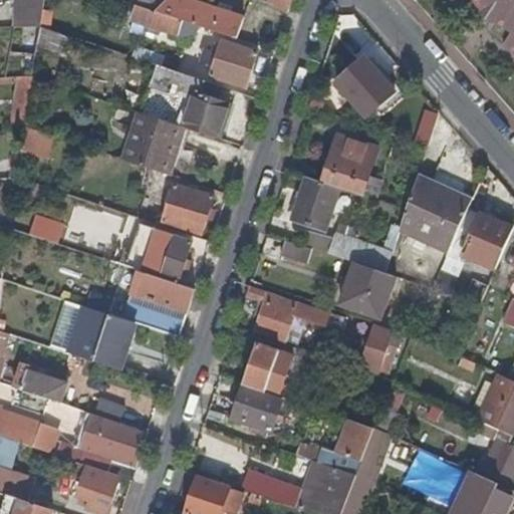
[(17,0),(16,28),(23,28),(40,27),(44,0),(17,0)]
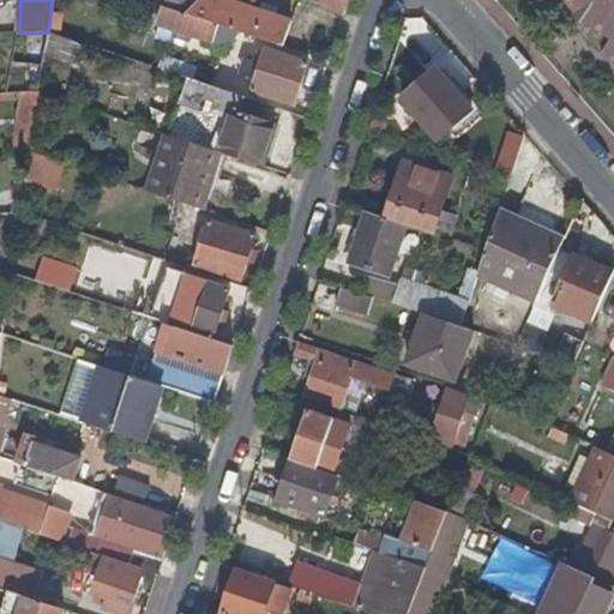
[(199,0),(168,0),(162,7),(187,16),(200,1),(199,0)]
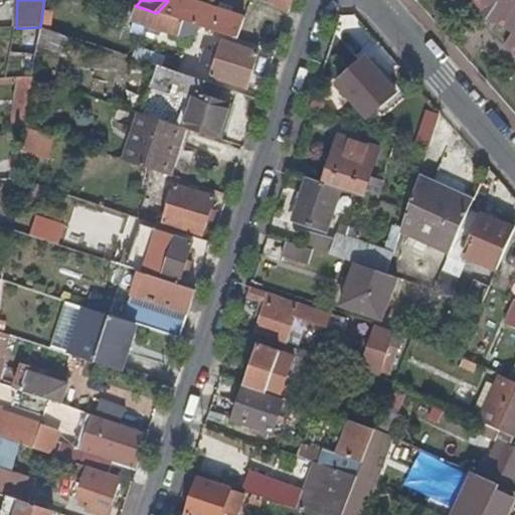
[(243,19),(187,0),(168,0),(168,1),(157,13),(198,26),(236,39),(243,19)]
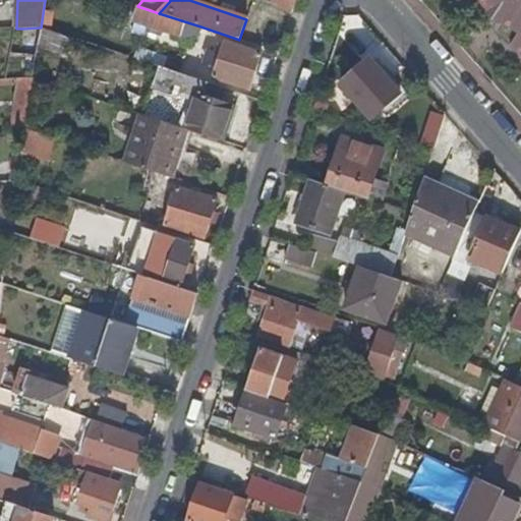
[(272,0),(271,2),(291,14),(295,0),(272,0)]
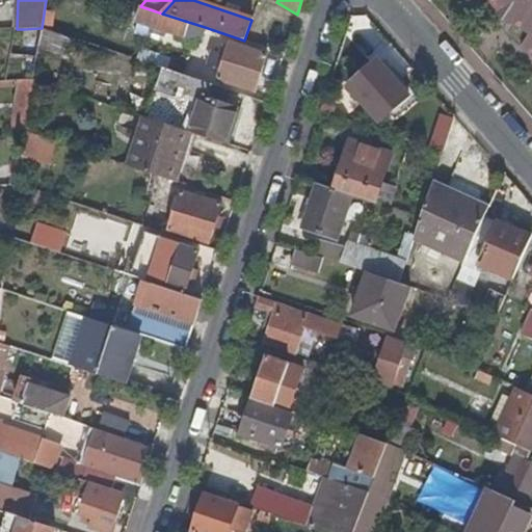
[(531,0),(479,0),(496,10),(495,14),(511,25),(513,22),(529,32),(521,46),(531,52),(531,0)]
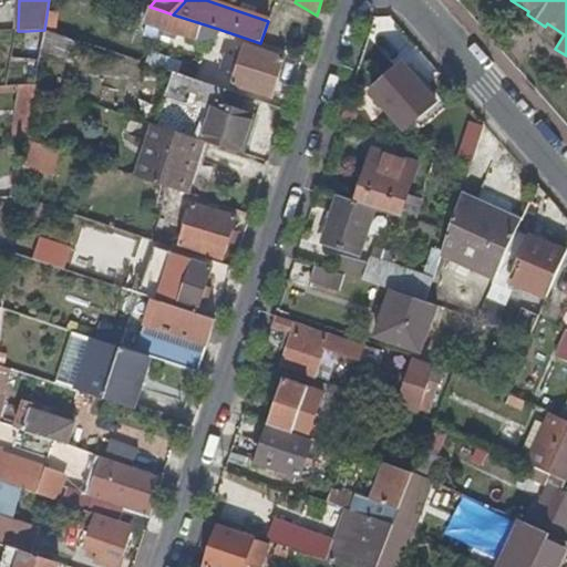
[(214,41),(218,29),(173,14),(150,7),(145,23),(196,40),(198,35),(214,41)]
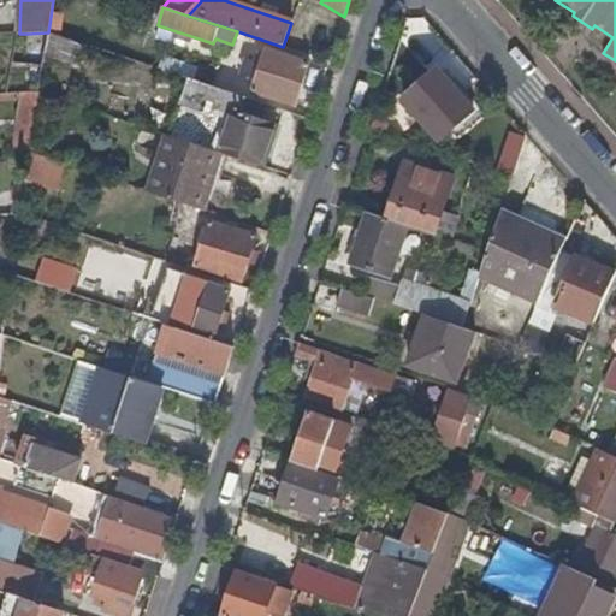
[(28,34),(24,94),(40,93),(41,80),(48,33),(28,34)]
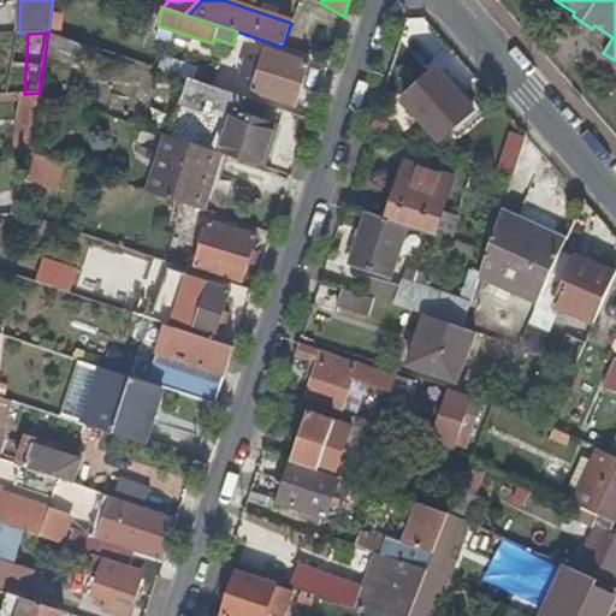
[(261,65),(259,71),(301,86),(308,64),(266,51),(261,65)]
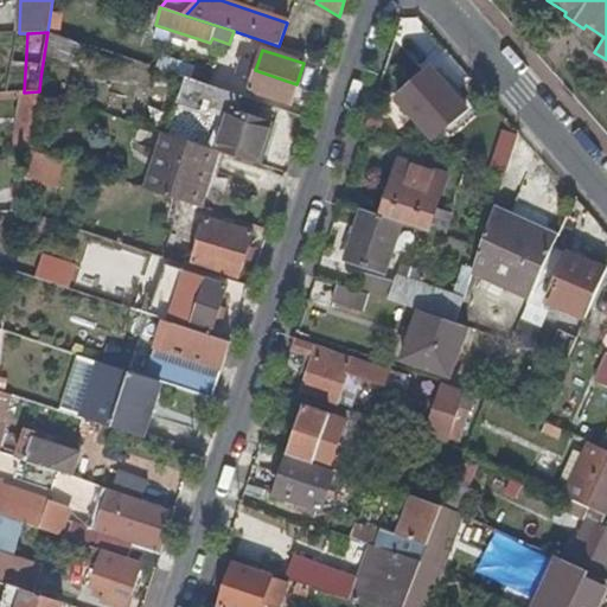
[(243,59),(241,65),(255,70),(257,64),(243,59)]
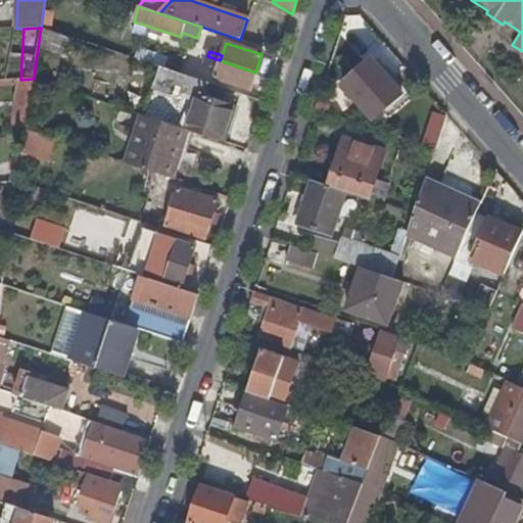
[(205,62),(218,66),(220,60),(207,56),(205,62)]
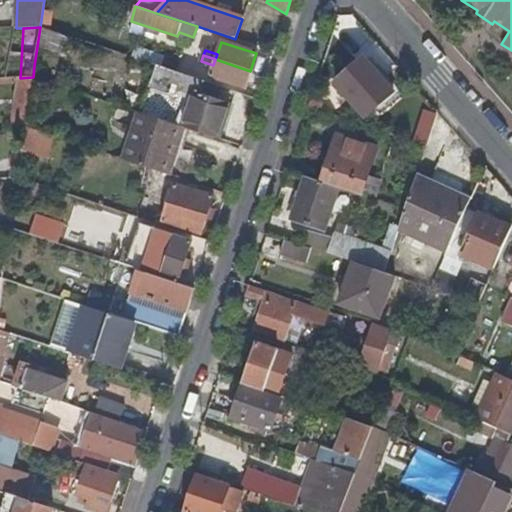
[(363,58),(336,81),(365,115),(392,93),(363,58)]
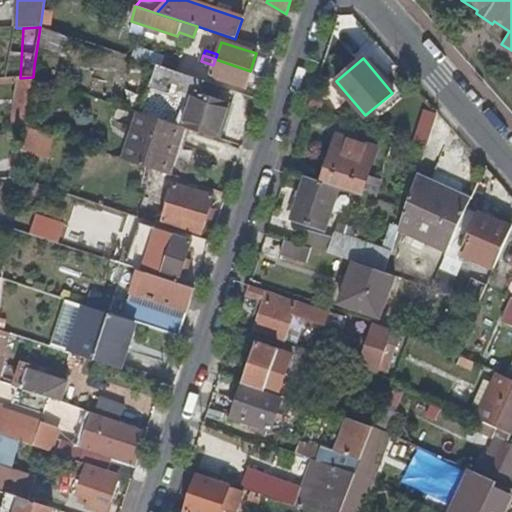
[(215,59),(213,65),(209,77),(244,89),(250,71),(215,59)]
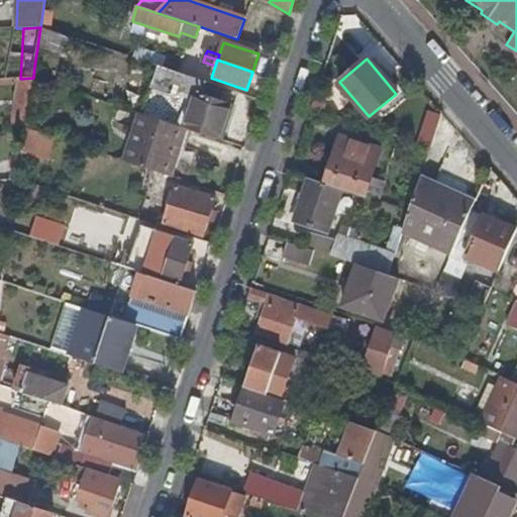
[(174,61),(170,71),(184,76),(188,66),(174,61)]
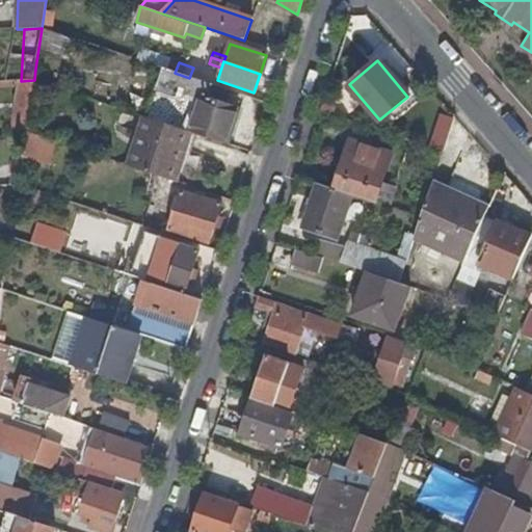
[(50,74),(35,69),(34,80),(47,84),(50,74)]
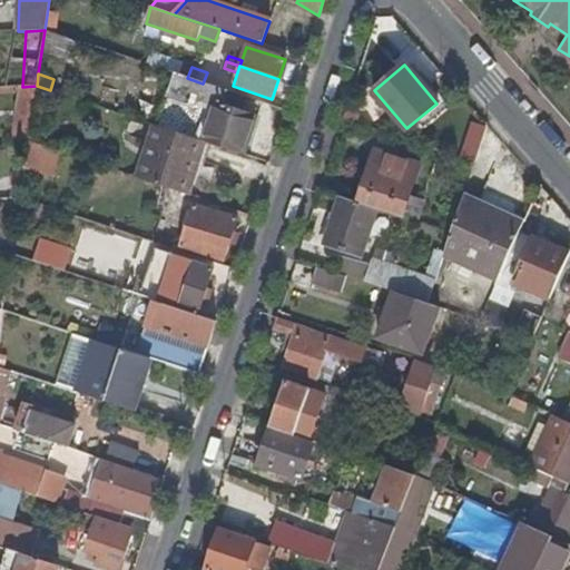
[(180,76),(163,128),(206,143),(243,155),(256,117),(226,107),(232,92),(203,84),(187,78),(180,76)]
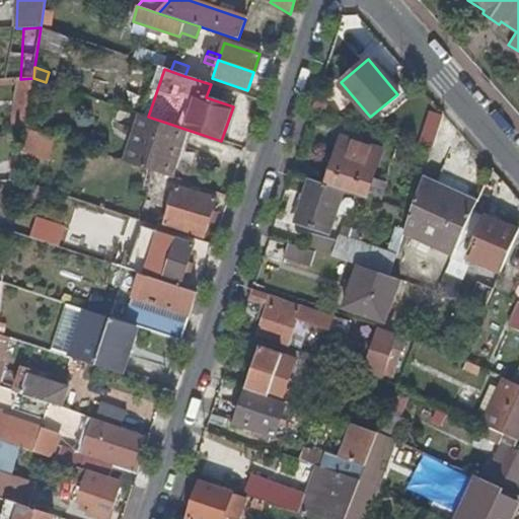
[(20,79),(16,103),(29,105),(33,78),(20,79)]
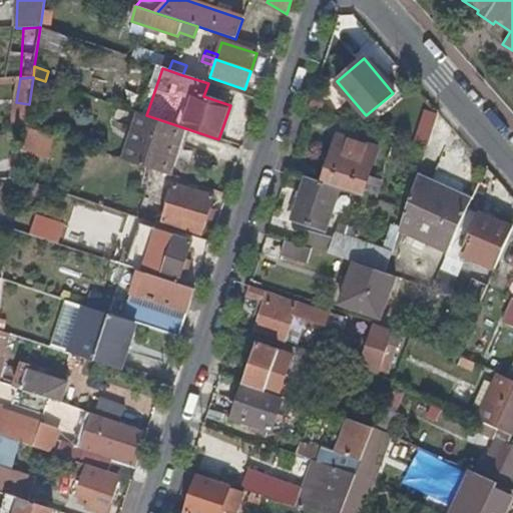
[(320,97),(311,94),(307,107),(320,111),(323,102),(320,97)]
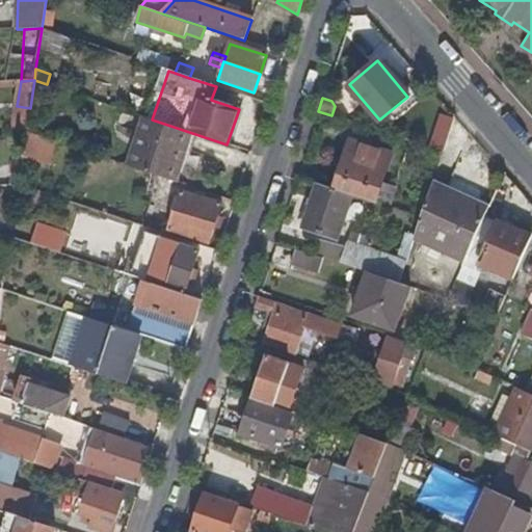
[(17,106),(11,134),(26,134),(30,108),(17,106)]
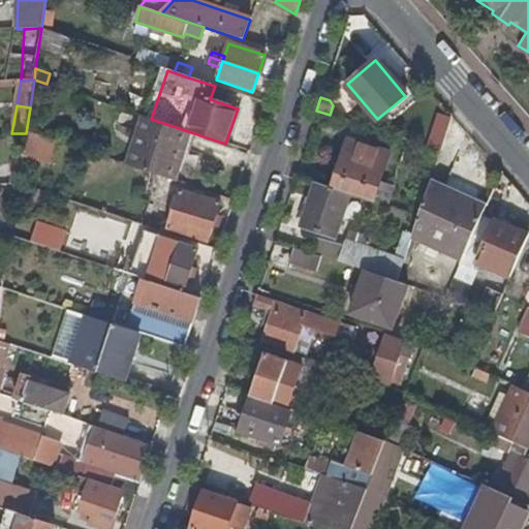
[(184,153),(191,132),(151,119),(144,117),(128,166),(169,180),(179,151),(184,153)]
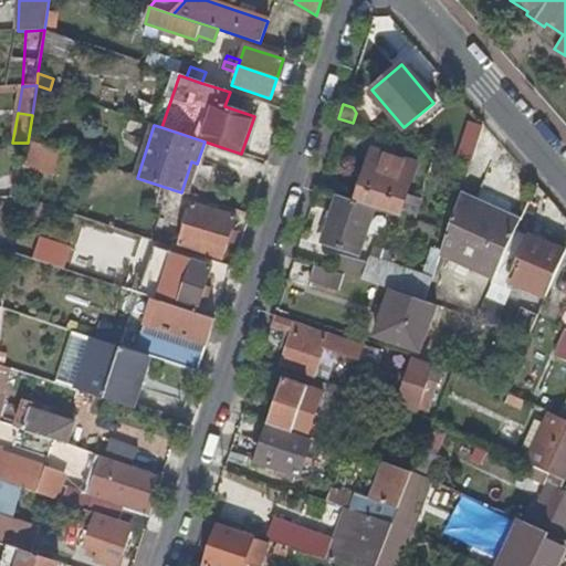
[(461,143),(456,156),(470,161),(474,147),(461,143)]
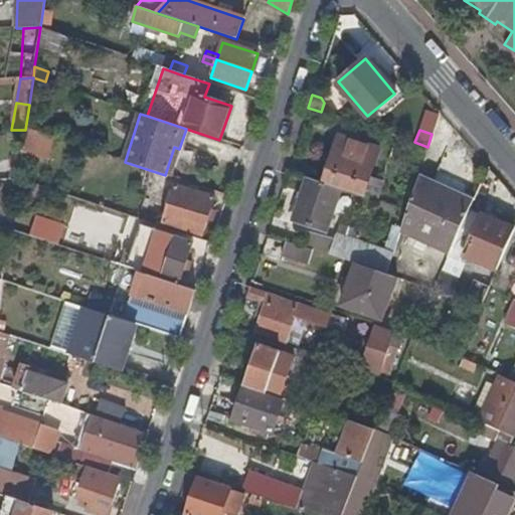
[(364,195),(370,177),(377,153),(336,139),(322,181),(340,187),(364,195)]
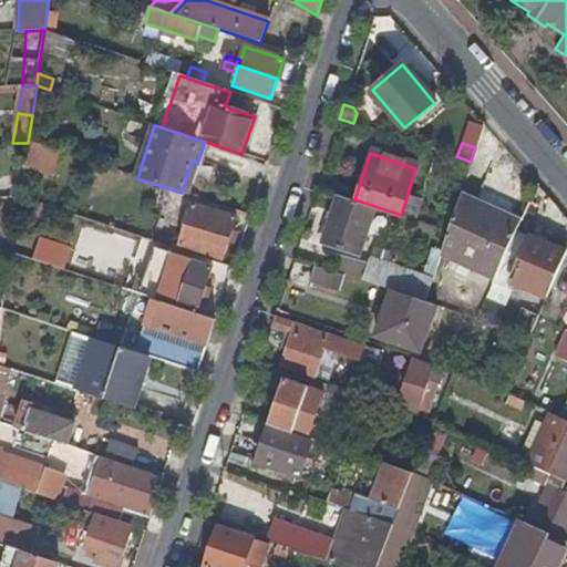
[(10,178),(11,197),(19,197),(22,177),(10,178)]
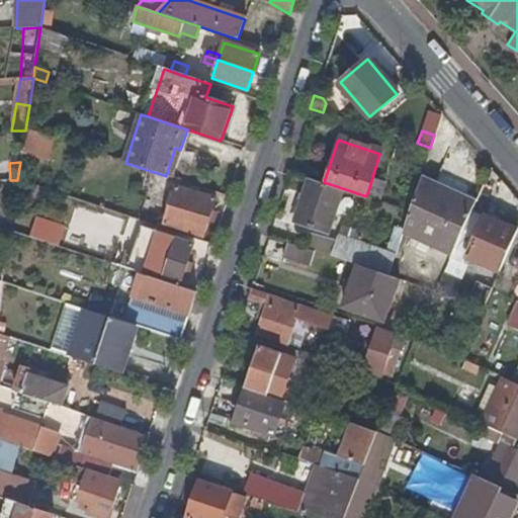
[(328,232),(342,188),(324,182),(309,177),(294,222),(328,232)]
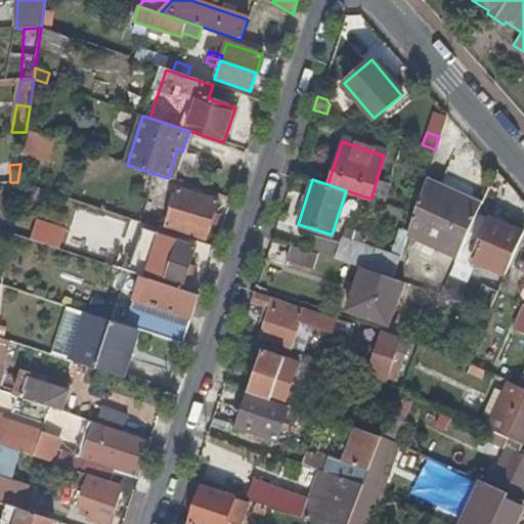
[(407,232),(456,257),(481,202),(441,181),(439,186),(425,179),(413,214),(407,232)]
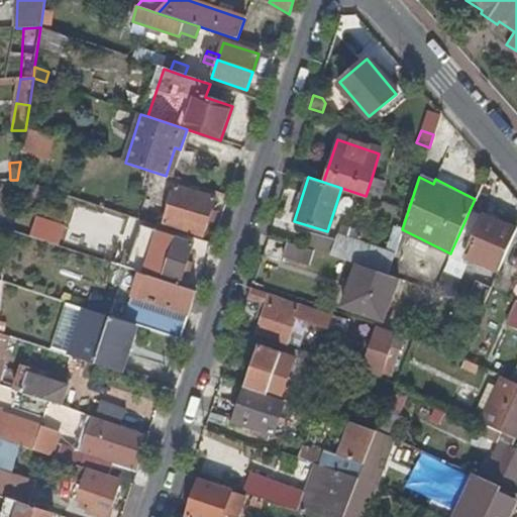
[(384,182),(372,178),(366,196),(377,200),(384,182)]
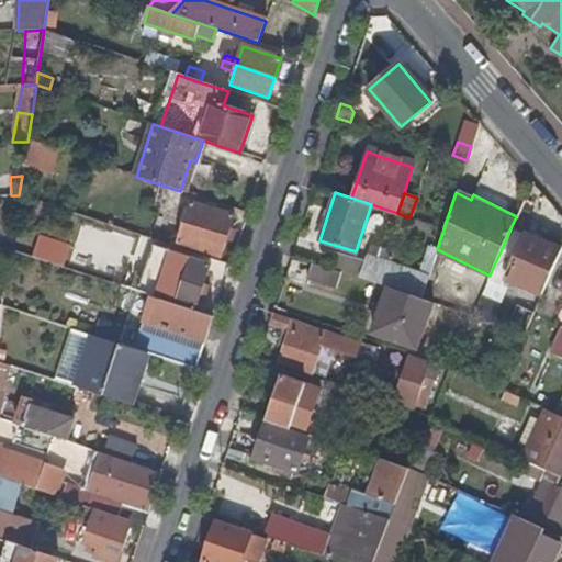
[(0,234),(13,234),(19,195),(11,195),(0,195),(0,234)]
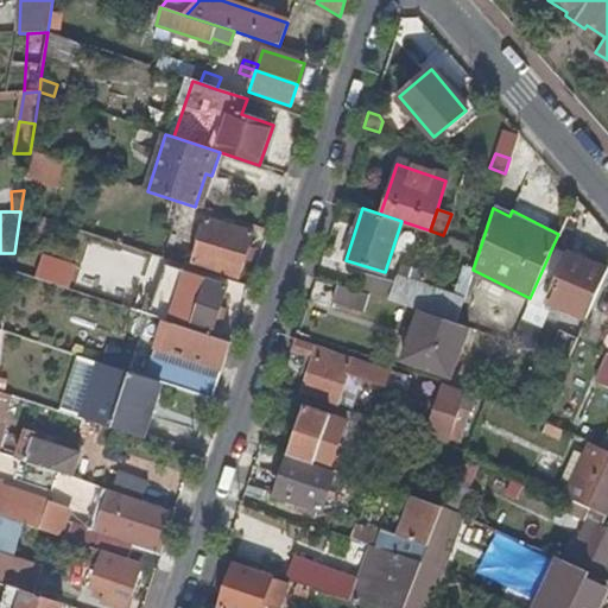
[(207,220),(192,265),(238,278),(252,233),(207,220)]
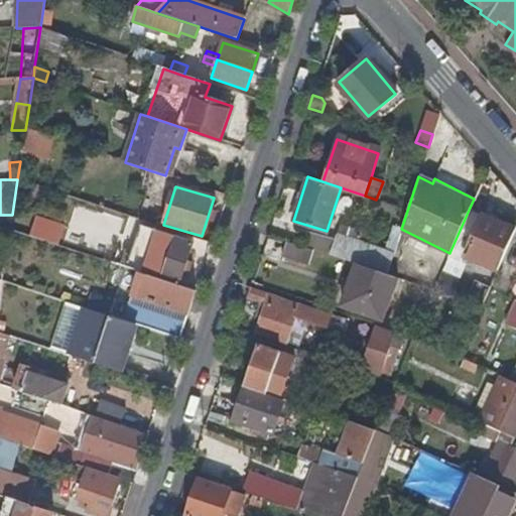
[(464,258),(496,272),(515,230),(483,216),(464,258)]
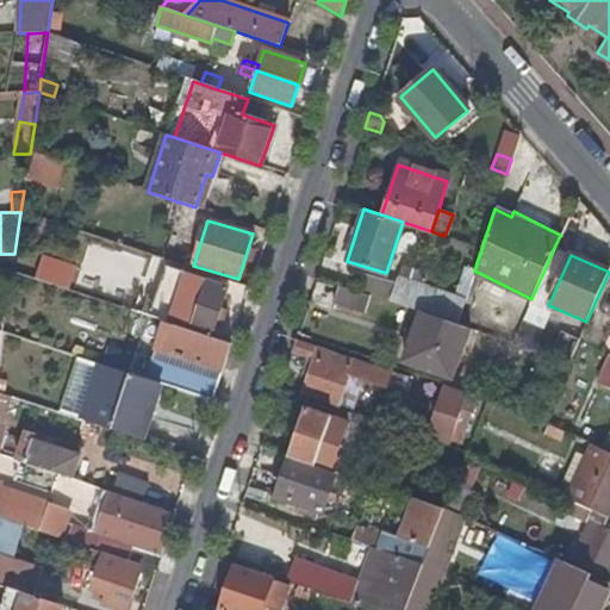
[(44,259),(36,280),(68,291),(75,268),(44,259)]
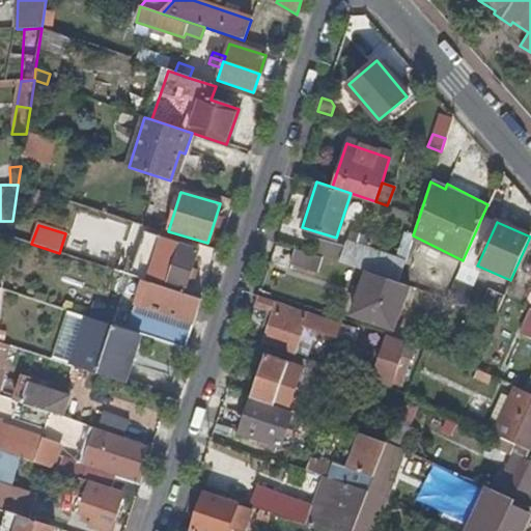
[(348,242),(368,248),(371,239),(352,232),(348,242)]
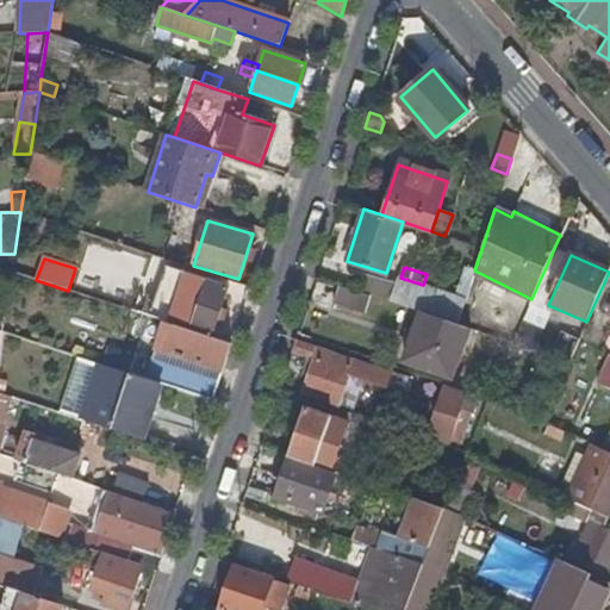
[(168,268),(150,318),(165,323),(211,340),(217,323),(222,310),(229,288),(168,268)]
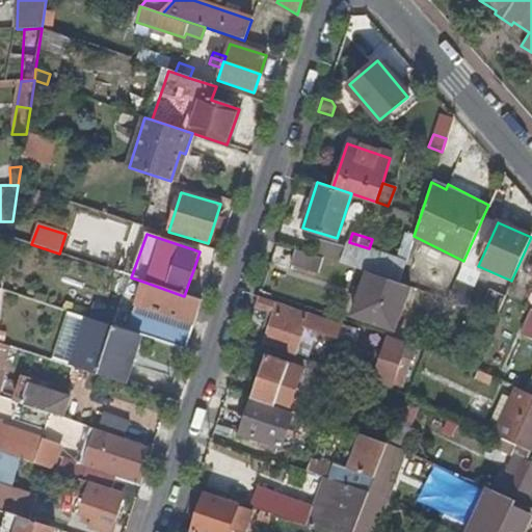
[(369,248),(349,242),(347,241),(340,262),(399,282),(405,261),(369,248)]
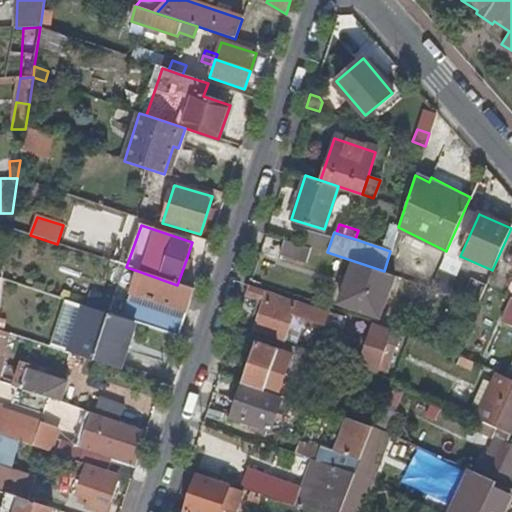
[(306,260),(310,246),(284,238),(280,251),(306,260)]
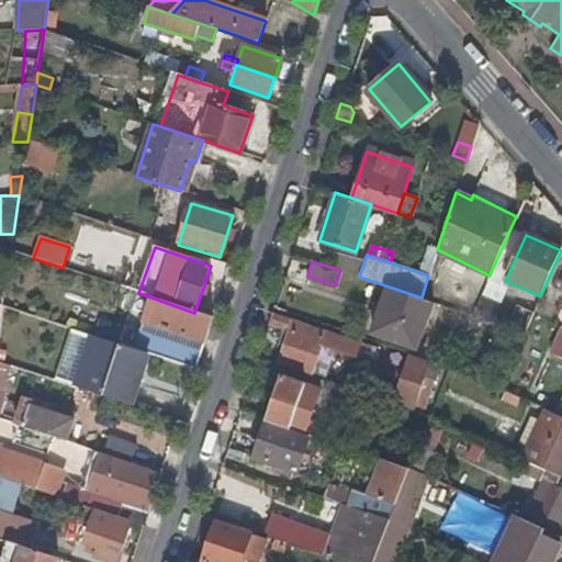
[(561,330),(551,355),(561,358),(561,285),(561,288),(561,330)]
